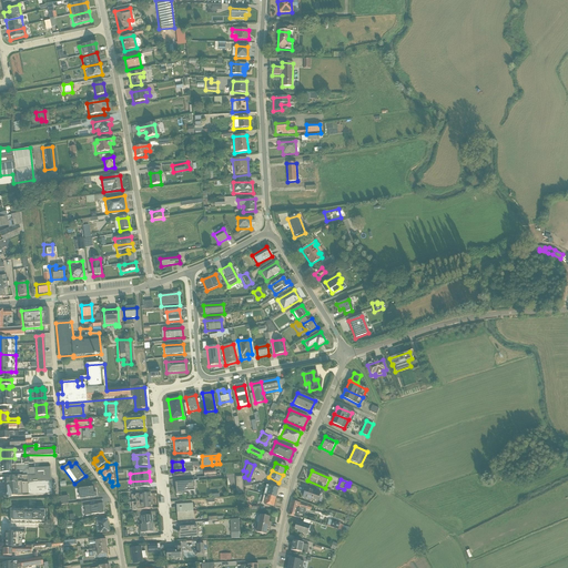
[(150,488),(150,480),(130,482),(131,489),(135,489),(137,492),(144,492),(144,488),(150,488)]
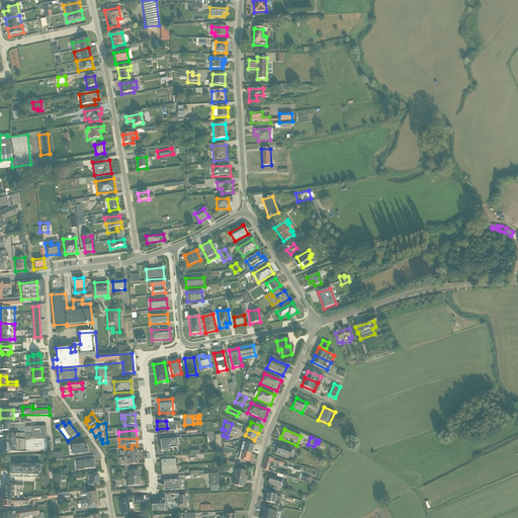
[(48,451),(47,439),(23,441),(23,452),(48,451)]
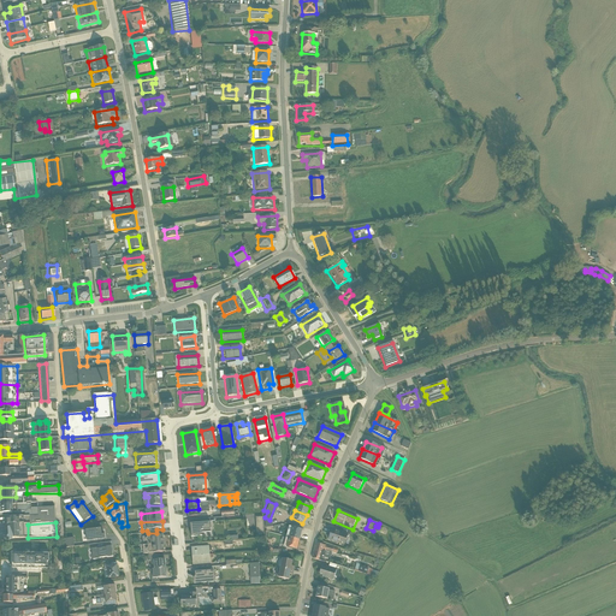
[(209,531),(209,523),(188,525),(189,538),(201,537),(201,531),(209,531)]
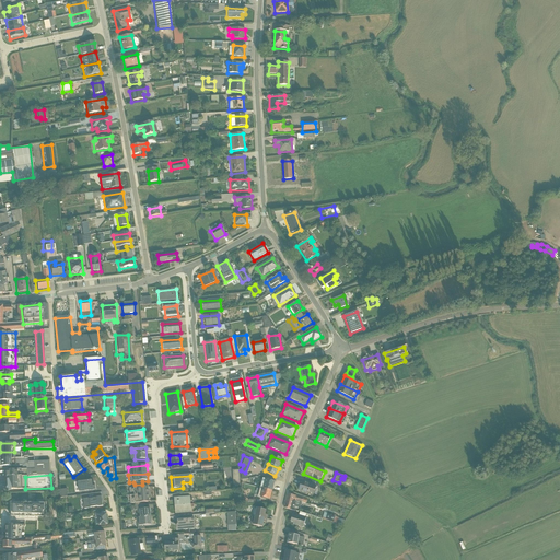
[(8,491),(26,490),(25,489),(25,477),(7,477),(8,491)]
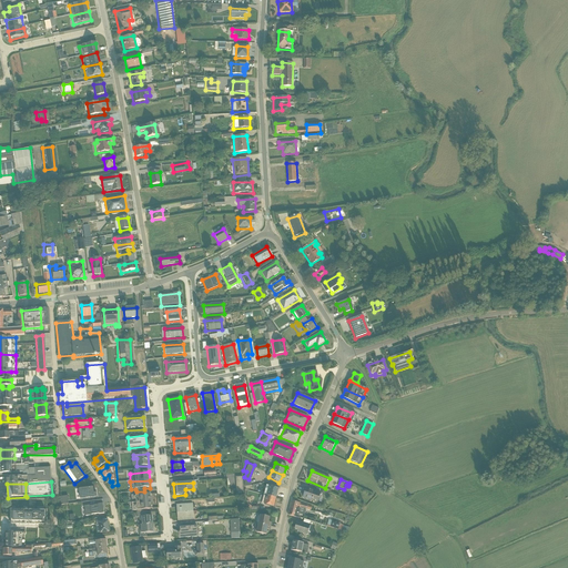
[(266,486),(263,497),(275,499),(277,489),(266,486)]
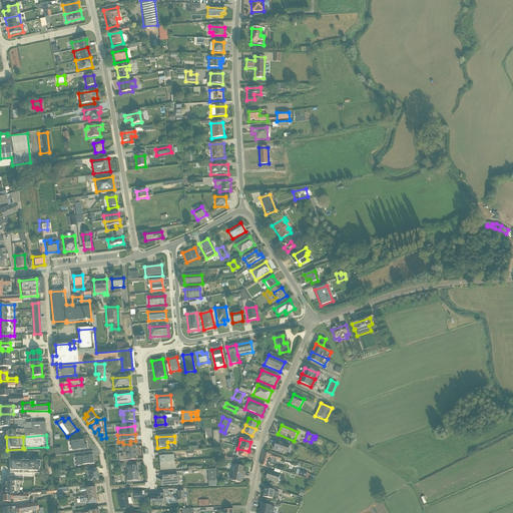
[(83,441),(71,442),(72,450),(87,449),(87,445),(84,446),(83,441)]
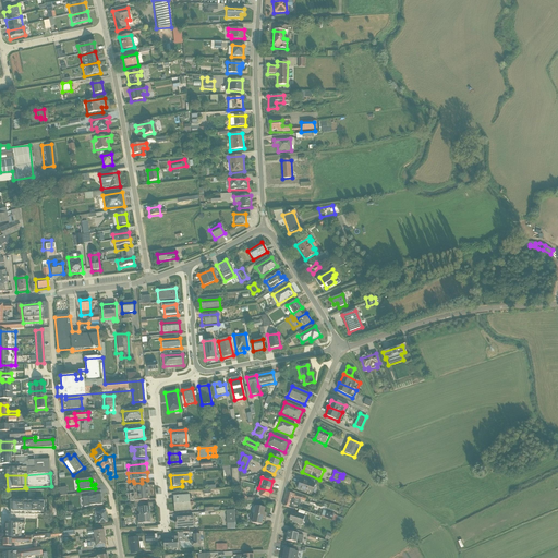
[(298,489),(312,495),(316,484),(301,480),(298,489)]
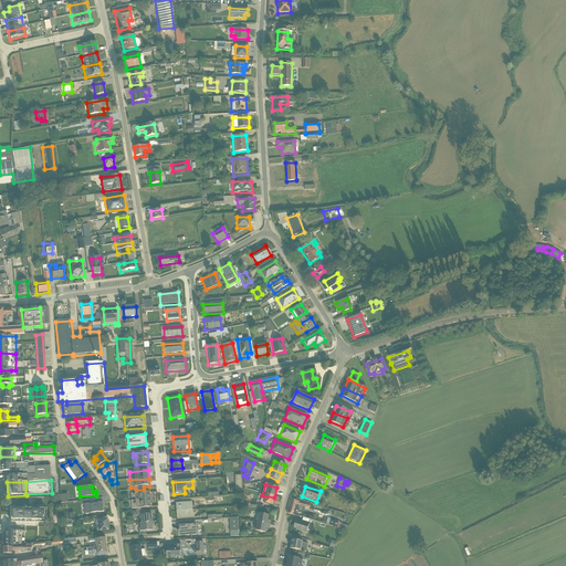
[(130,494),(132,502),(149,501),(149,493),(130,494)]
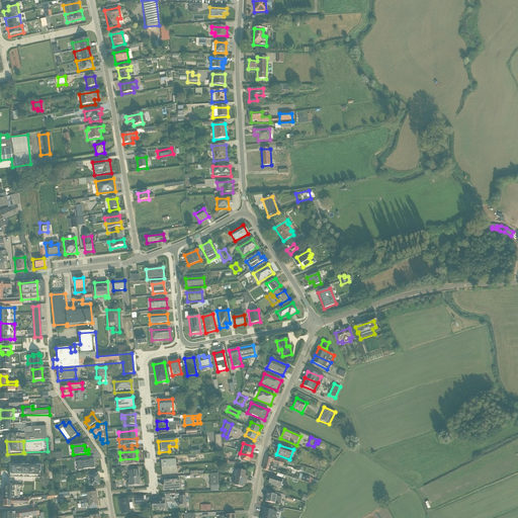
[(238,460),(249,463),(251,455),(240,453),(238,460)]
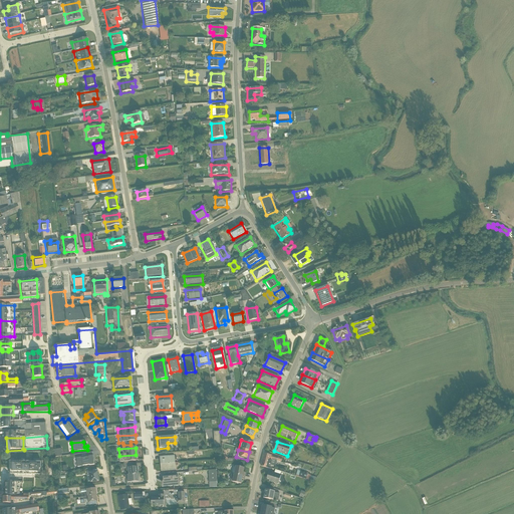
[(281,463),(283,459),(263,454),(260,466),(268,468),(269,465),(275,467),(276,462),(281,463)]
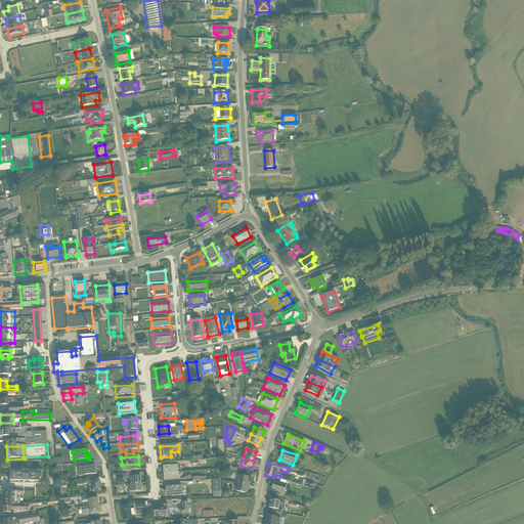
[(85,476),(85,475),(91,474),(91,475),(96,474),(95,465),(89,466),(90,467),(84,468),(84,467),(78,468),(80,477),(85,476)]
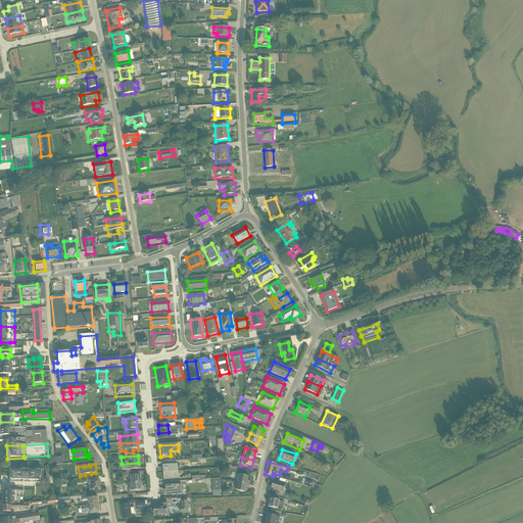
[(178,466),(178,465),(163,466),(163,473),(179,472),(178,469),(180,469),(180,466),(178,466)]
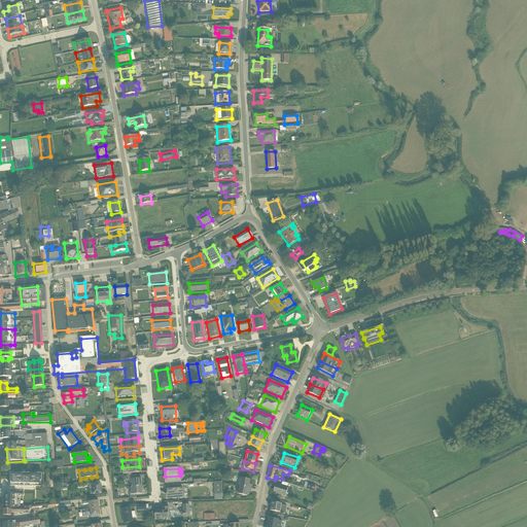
[(42,487),(42,475),(9,473),(9,487),(42,487)]
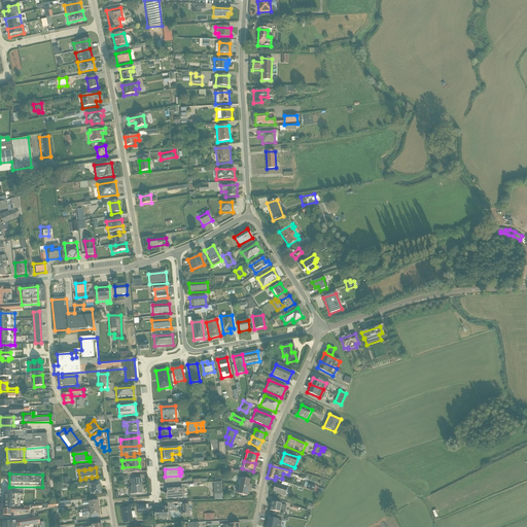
[(180,476),(165,477),(166,484),(180,483),(180,476)]
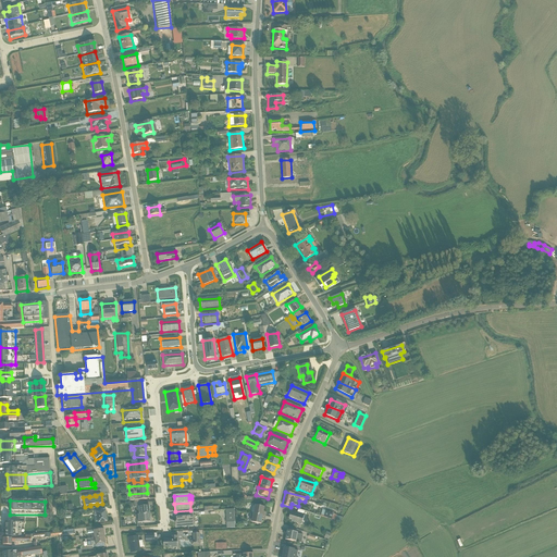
[(254,506),(251,515),(261,517),(263,508),(254,506)]
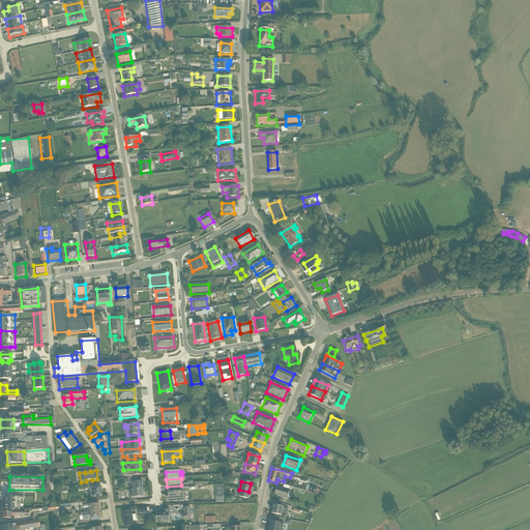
[(131,483),(131,491),(142,491),(141,482),(131,483)]
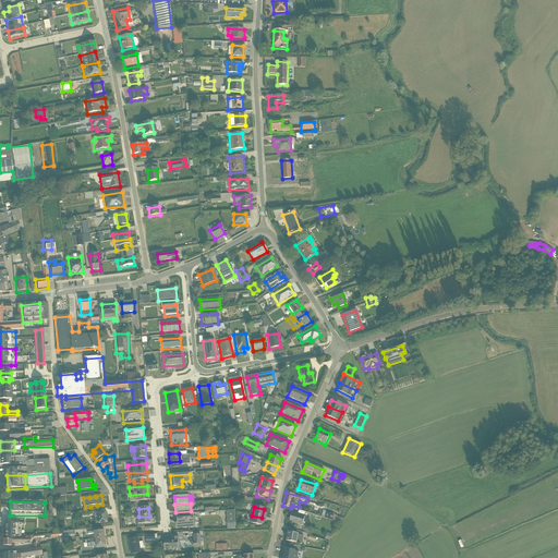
[(234,511),(227,511),(228,530),(235,529),(234,511)]
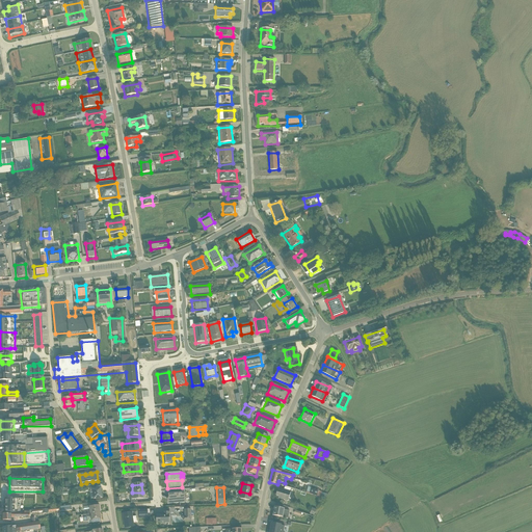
[(92,501),(102,500),(100,488),(91,490),(92,501)]
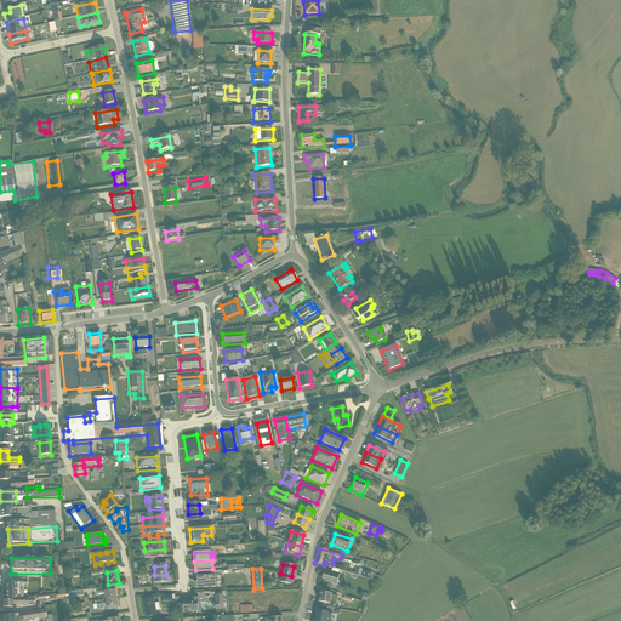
[(320,582),(335,586),(339,575),(324,570),(320,582)]
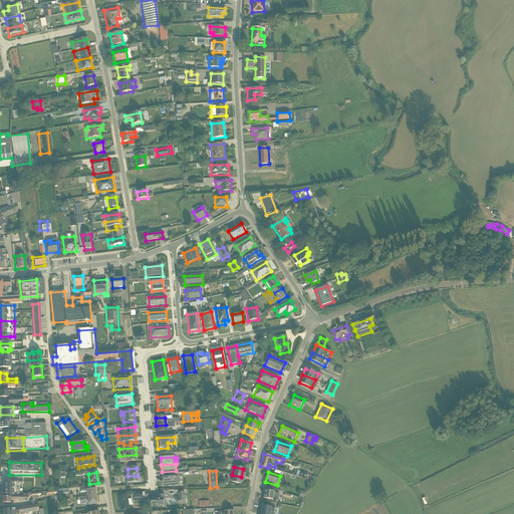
[(231,483),(240,485),(241,477),(232,475),(231,483)]
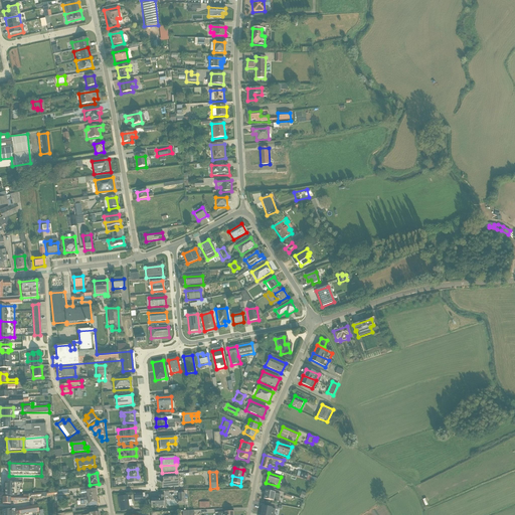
[(127,486),(139,485),(138,477),(128,477),(126,478),(127,486)]
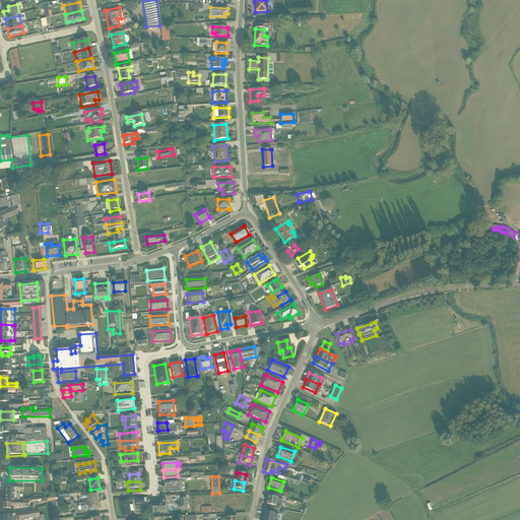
[(165,493),(182,491),(182,485),(181,485),(180,482),(165,483),(165,488),(165,493)]
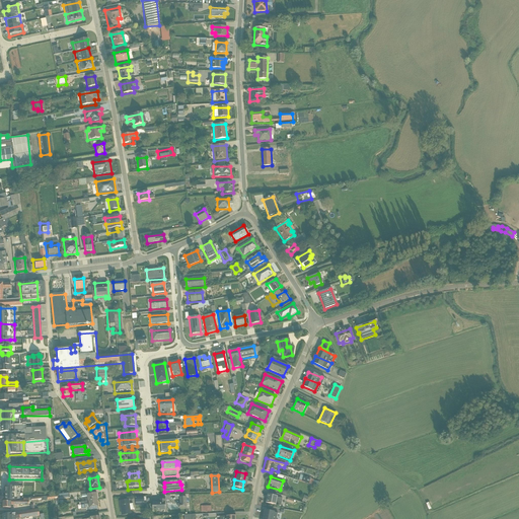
[(19,501),(19,487),(4,487),(4,501),(19,501)]
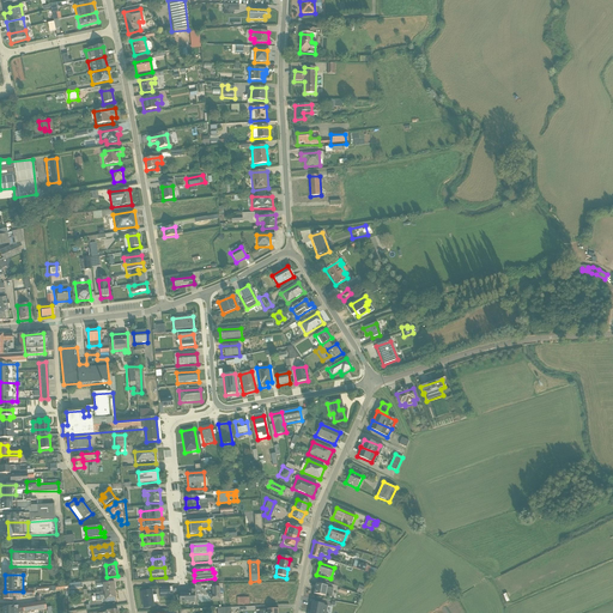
[(114,582),(101,584),(102,593),(115,592),(114,582)]
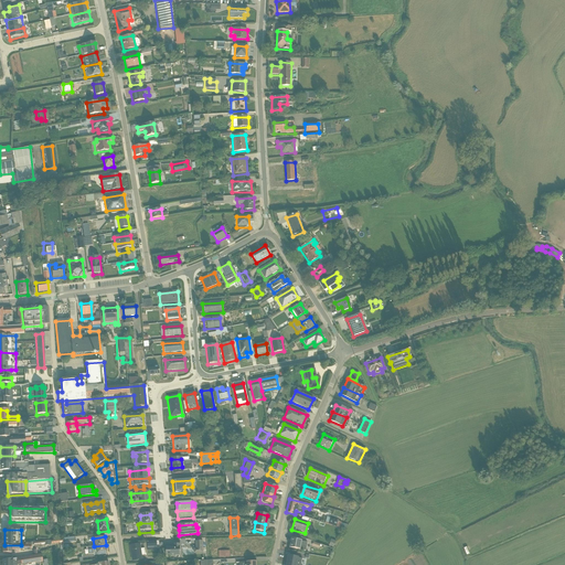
[(291,537),(289,547),(306,551),(307,543),(291,537)]
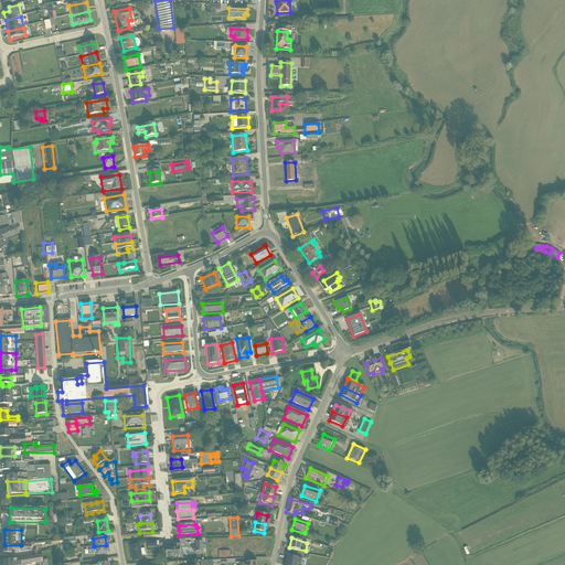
[(190,547),(191,554),(202,553),(201,540),(192,541),(192,547),(190,547)]
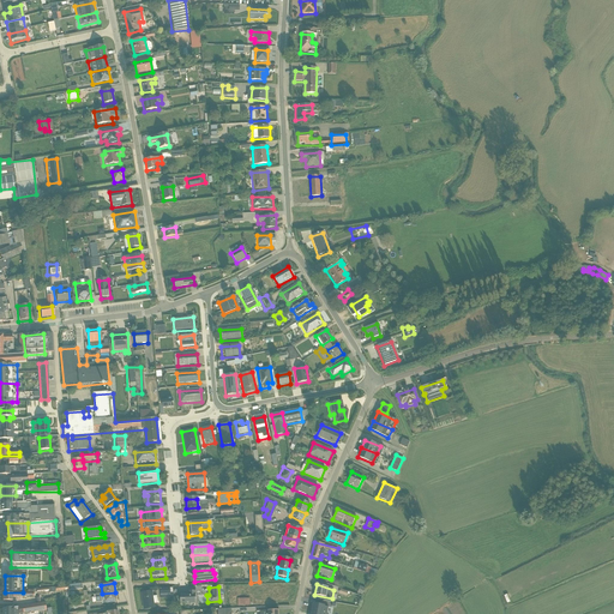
[(143,609),(155,608),(152,590),(140,591),(143,609)]
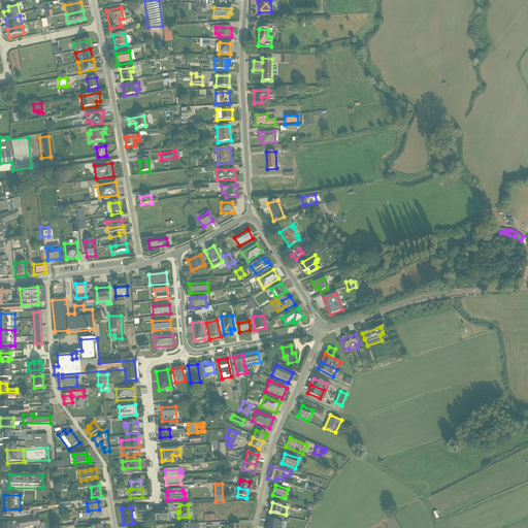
[(154,519),(168,520),(169,507),(162,507),(162,510),(154,510),(154,519)]
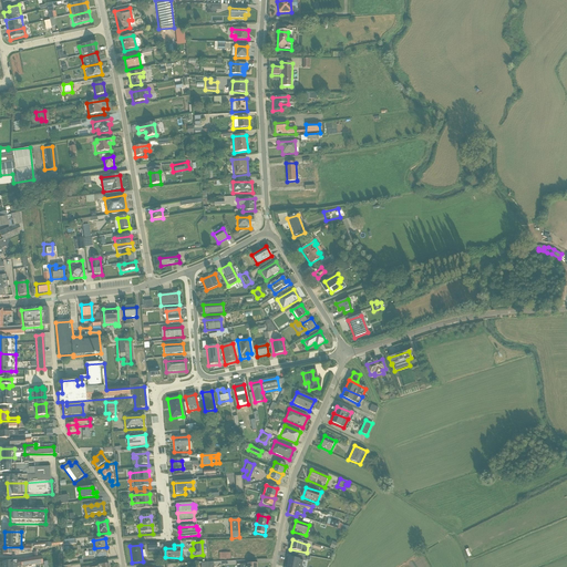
[(106,547),(94,548),(95,557),(107,555),(106,547)]
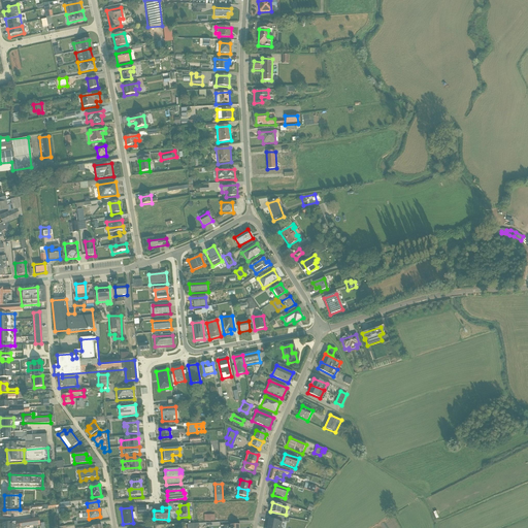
[(1,527),(32,527),(33,527),(39,526),(38,519),(2,524),(1,527)]
